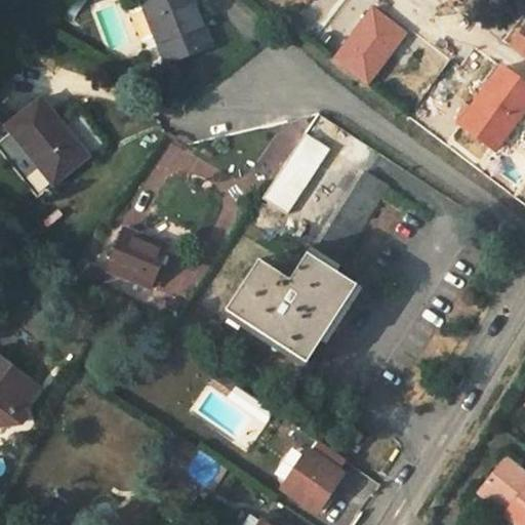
[(211,46),(193,0),(152,0),(148,1),(145,3),(167,63),(211,46)]
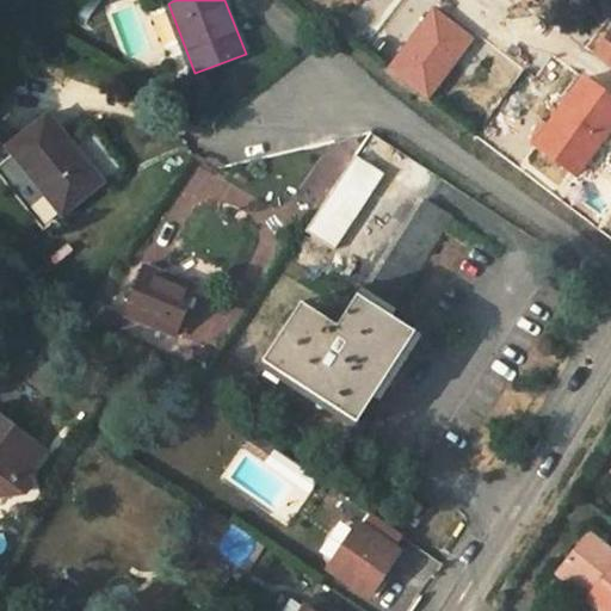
[(427,100),(479,35),(444,7),(393,73),(427,100)]
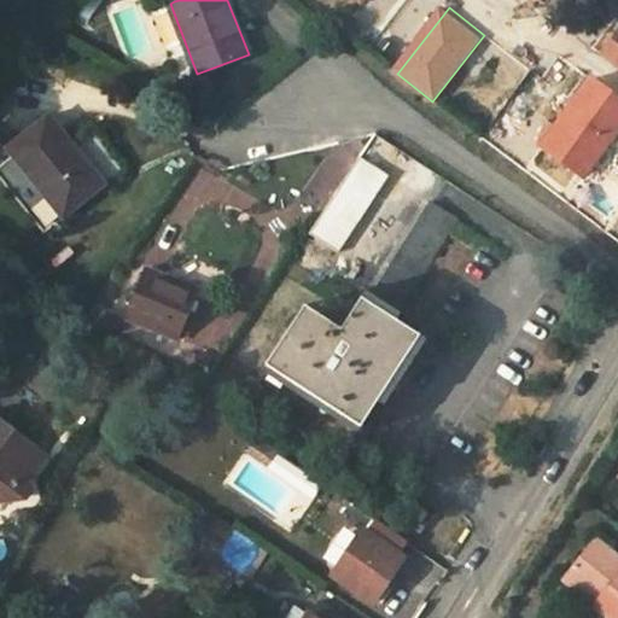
[(617,34),(602,54),(617,66),(617,34)]
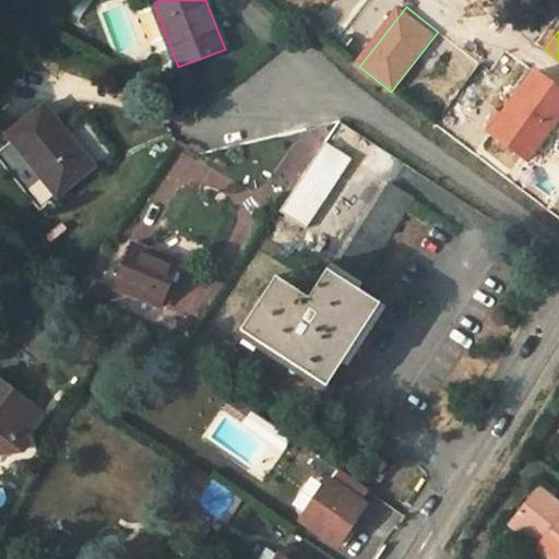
[(492,70),(479,60),(475,67),(487,75),(492,70)]
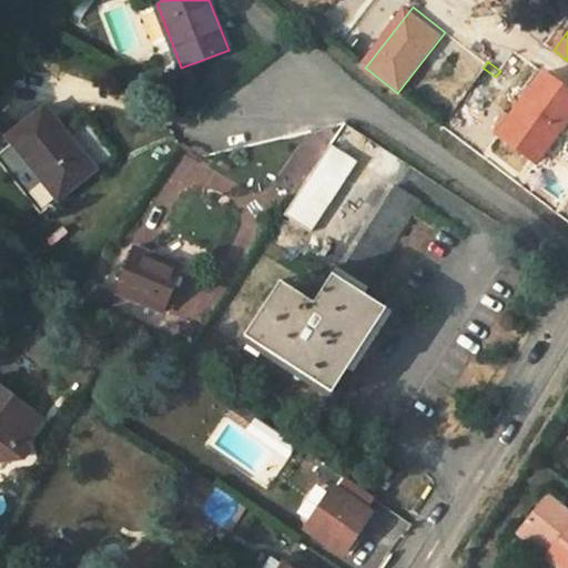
[(551,124),(567,100),(567,89),(549,75),(544,72),(498,134),(536,161),(559,130),(551,124)]
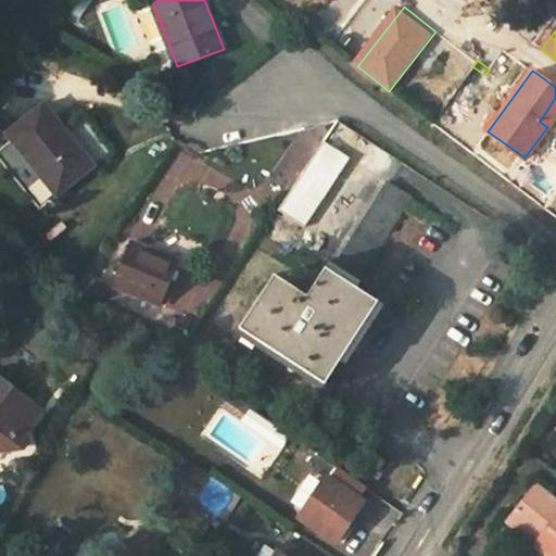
[(547,127),(555,114),(555,98),(540,122),(547,127)]
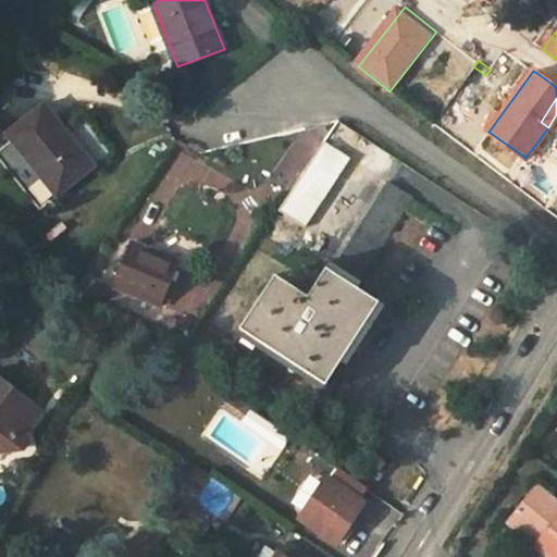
[(12,140),(0,149),(0,160),(39,210),(95,165),(44,103),(13,128),(7,134),(12,140)]
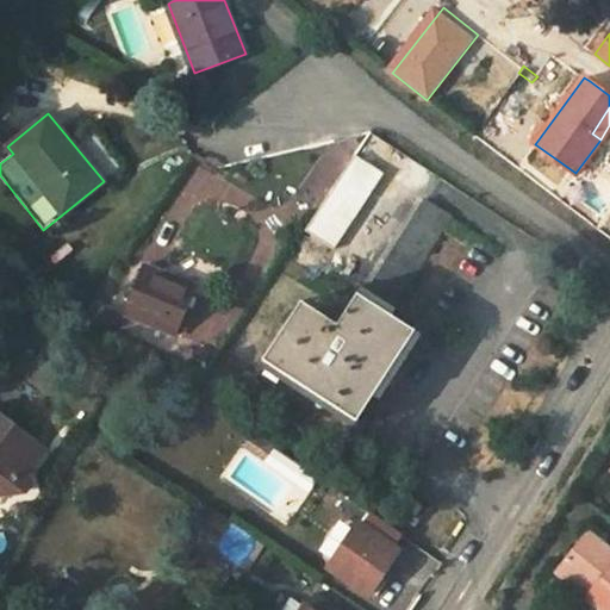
[(10,134),(2,141),(7,147),(14,141),(10,134)]
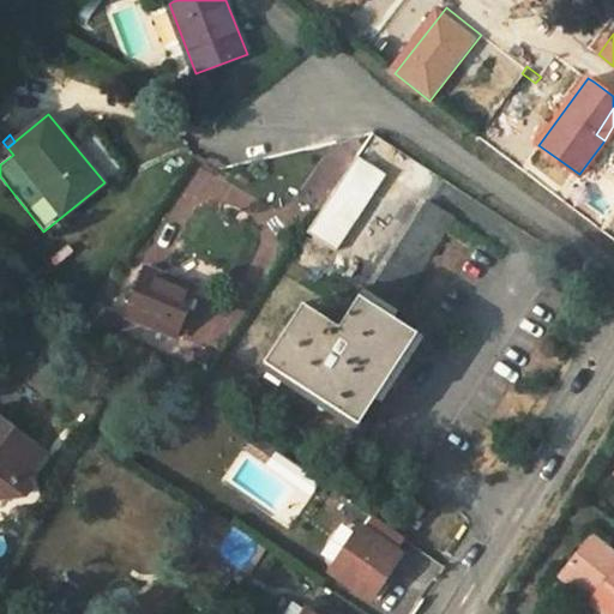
[(337,247),(386,174),(360,156),(311,230),(337,247)]
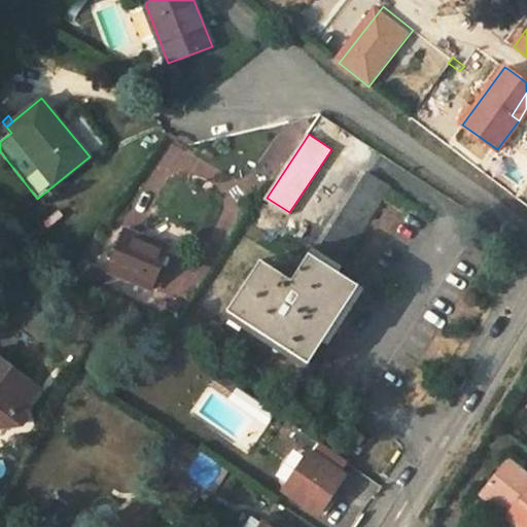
[(202,183),(213,166),(170,139),(120,218),(137,229),(176,167),(202,183)]
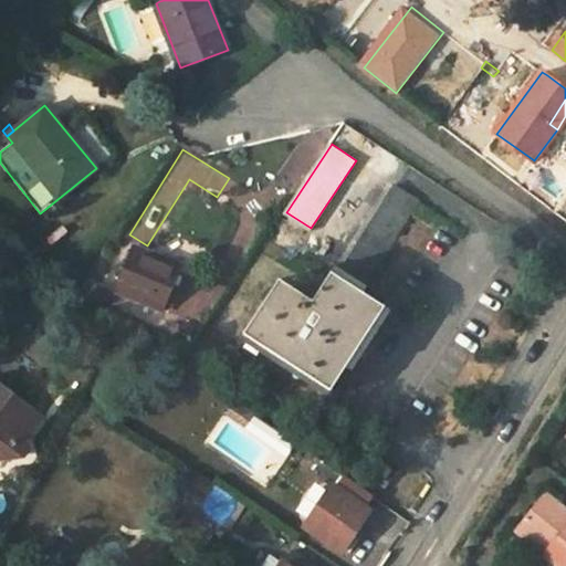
[(394,185),(342,269),(367,284),(419,201),(394,185)]
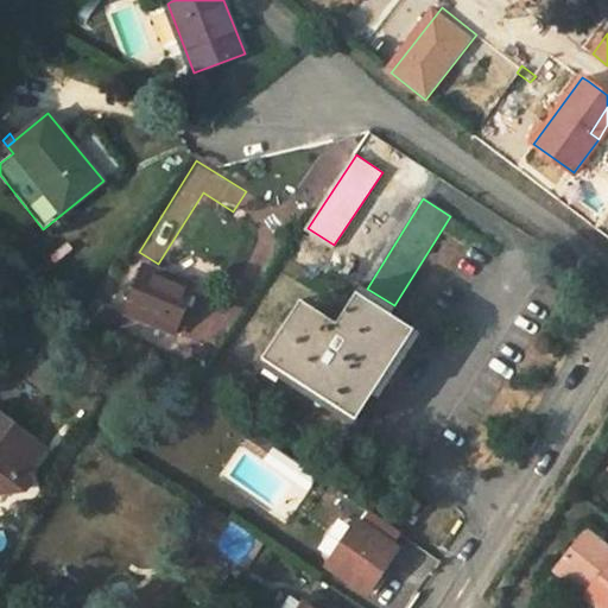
[(176,334),(196,286),(143,264),(122,311),(176,334)]
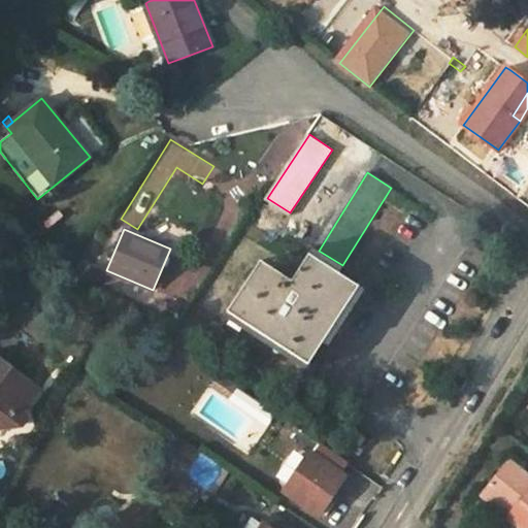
[(309,364),(360,286),(310,254),(300,269),(292,281),(285,275),(261,260),(228,311),(309,364)]
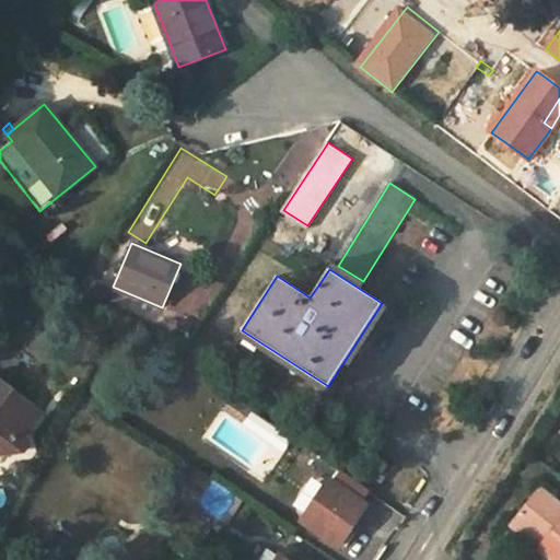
[(310,298),(318,286),(310,280),(302,292),(310,298)]
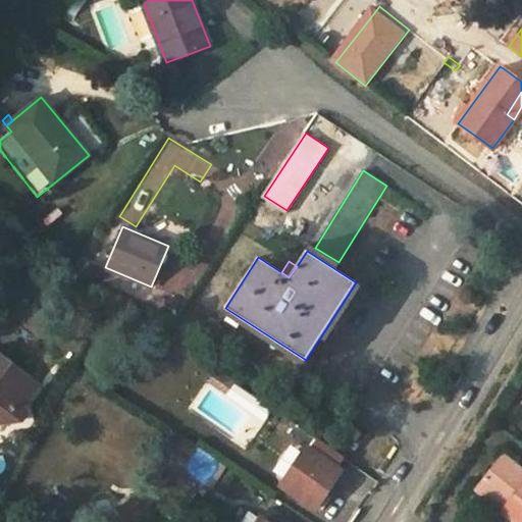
[(27,403),(40,385),(0,355),(0,422),(16,420),(15,415),(28,414),(27,403)]
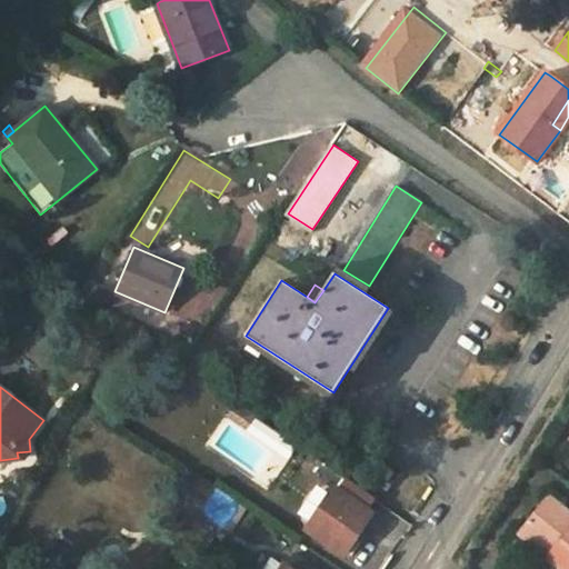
[(255,416),(238,405),(230,415),(247,427),(255,416)]
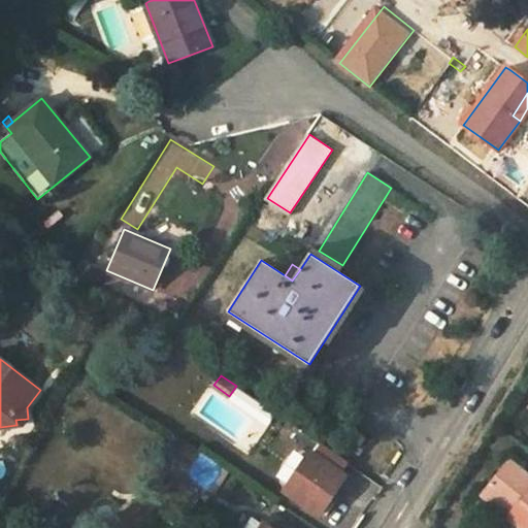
[(354,429),(343,444),(359,455),(369,439),(354,429)]
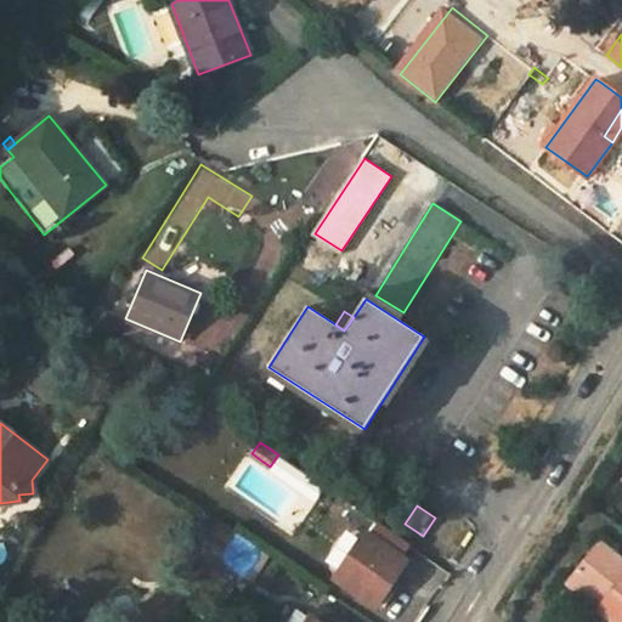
[(395,578),(407,561),(401,558),(410,546),(352,507),(344,519),(366,533),(356,548),(345,563),(334,578),(375,606),(389,588),(395,592),(401,583),(395,578)]
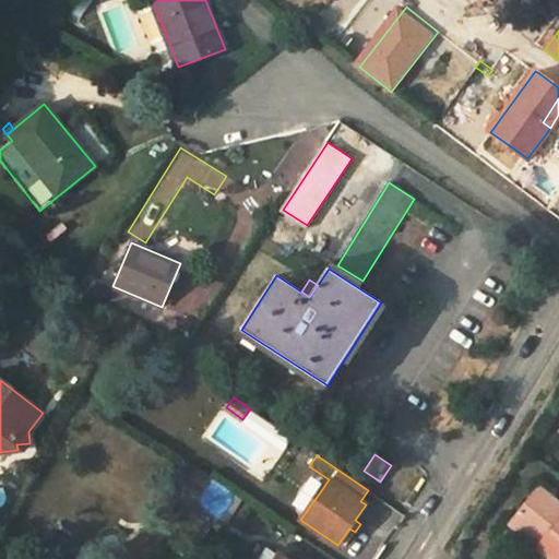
[(310,506),(320,492),(309,485),(299,499),(310,506)]
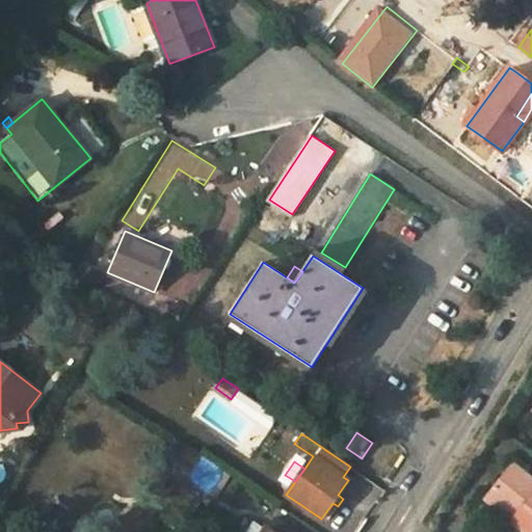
[(531,531),(531,477),(512,461),(486,495),(513,515),(509,521),(525,531),(531,531)]
